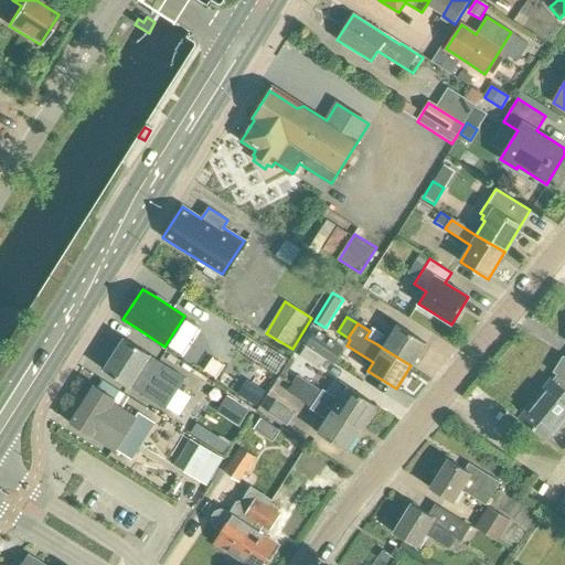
[(396,326),(382,348),(411,365),(425,343),(396,326)]
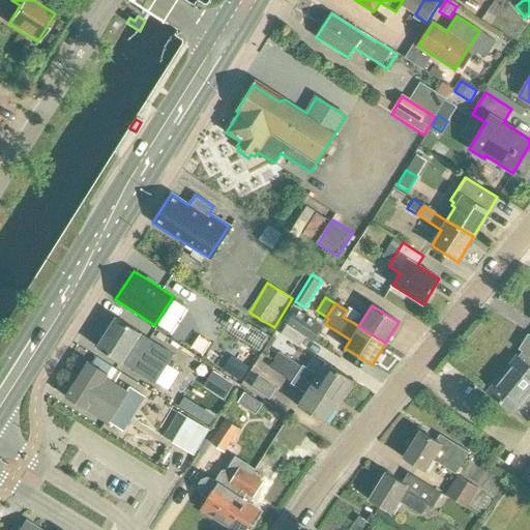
[(294,311),(286,323),(305,336),(312,340),(319,327),(294,311)]
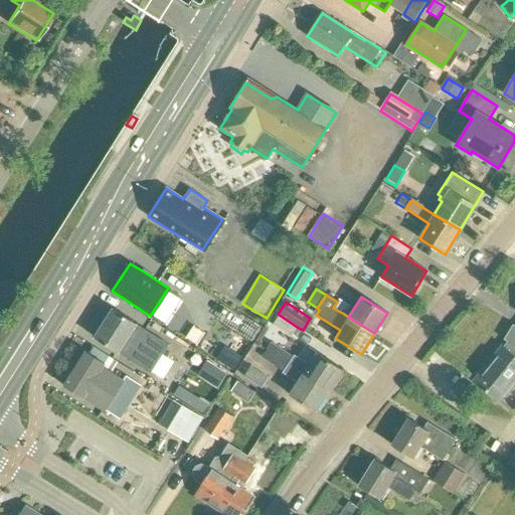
[(167,344),(135,323),(123,316),(113,309),(95,338),(105,345),(105,344),(107,346),(117,352),(118,352),(149,371),(167,344)]
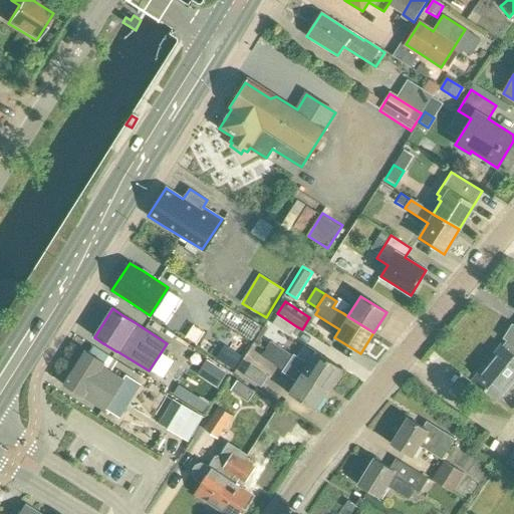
[(238,323),(260,335),(267,324),(245,311),(238,323)]
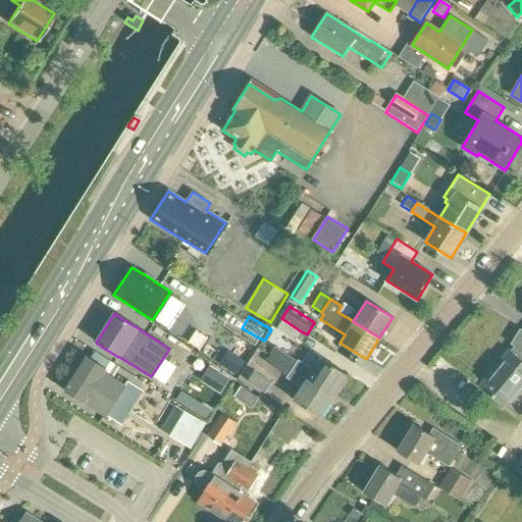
[(301,331),(281,318),(274,329),(294,342),(301,331)]
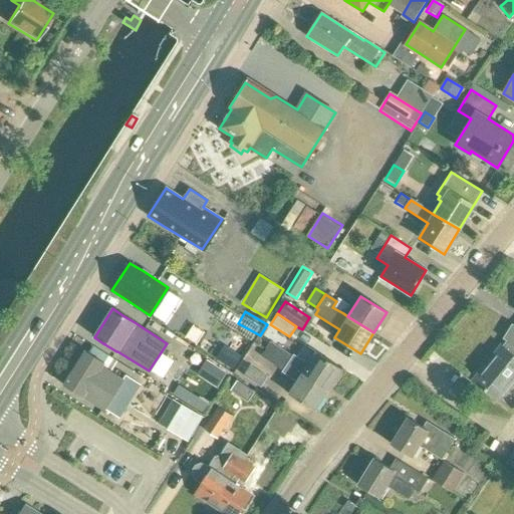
[(194,315),(186,329),(203,339),(212,325),(194,315)]
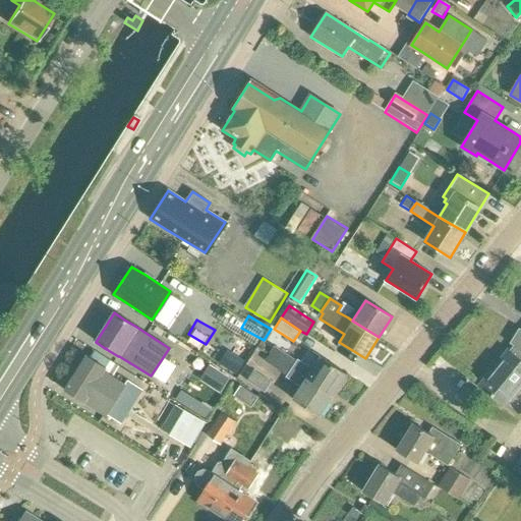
[(520,329),(519,328),(510,342),(513,344),(508,351),(506,349),(477,385),(505,406),(520,386),(520,329)]
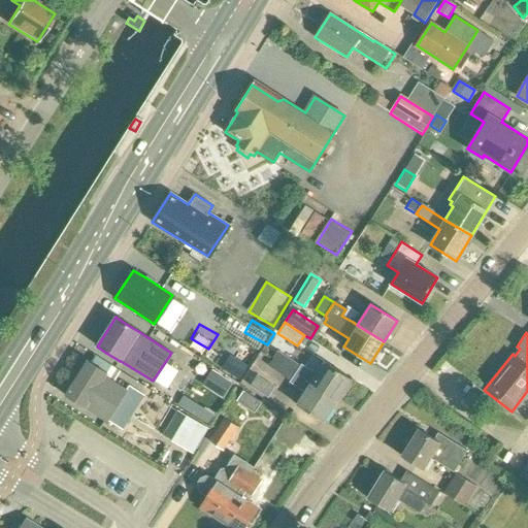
[(269,365),(279,371),(289,357),(279,351),(269,365)]
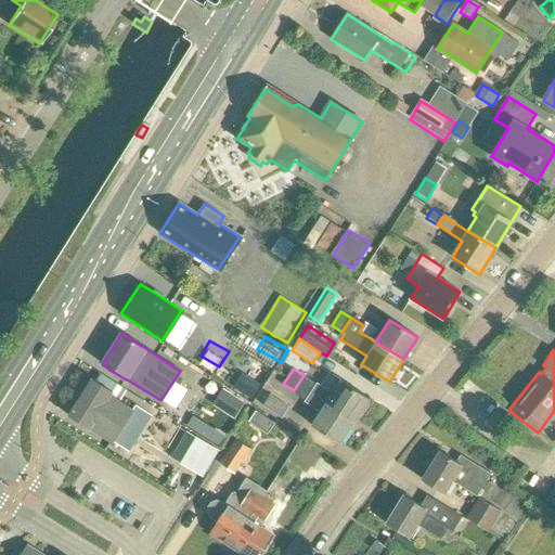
[(240,375),(231,388),(249,399),(258,386),(240,375)]
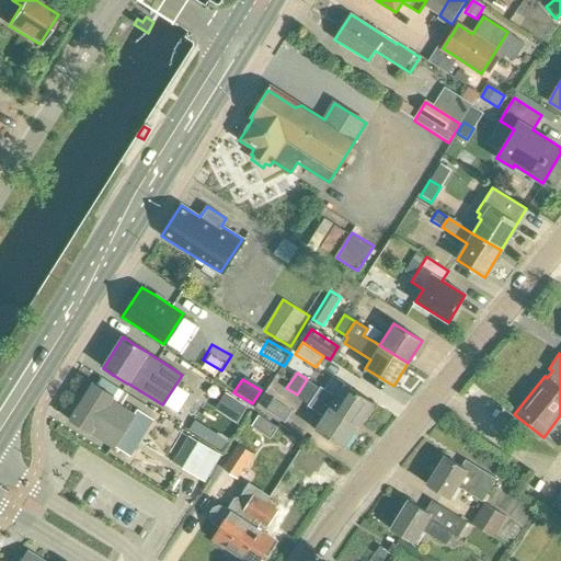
[(307,379),(297,395),(320,410),(318,412),(322,415),(313,430),(342,448),(357,425),(324,403),(313,396),(319,387),(307,379)]
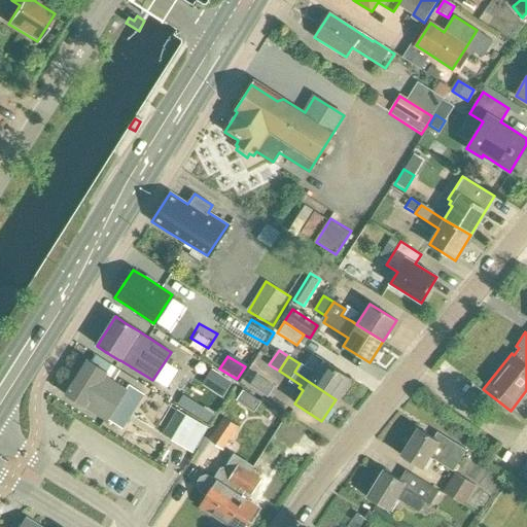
[(88,360),(65,395),(85,408),(85,407),(106,419),(108,420),(127,389),(103,375),(106,371),(100,366),(88,360)]
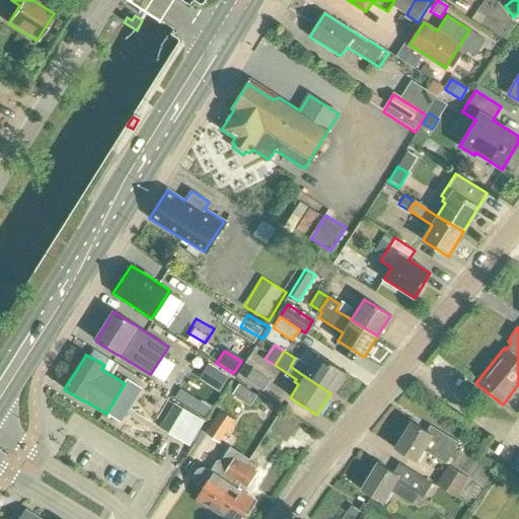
[(310,368),(295,358),(290,366),(300,373),(330,393),(345,372),(318,355),(310,368)]
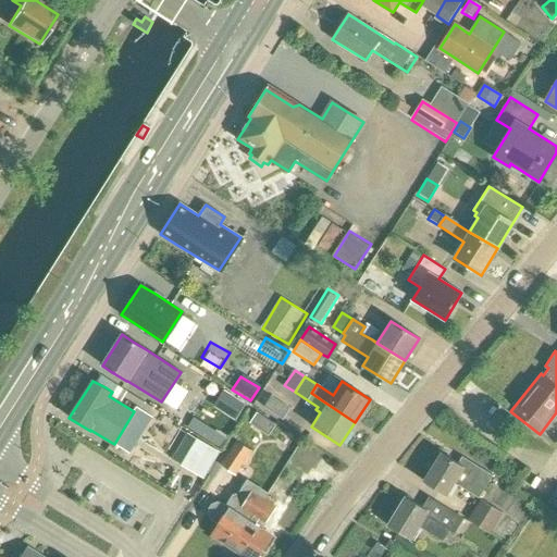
[(222,392),(212,408),(232,421),(243,405),(222,392)]
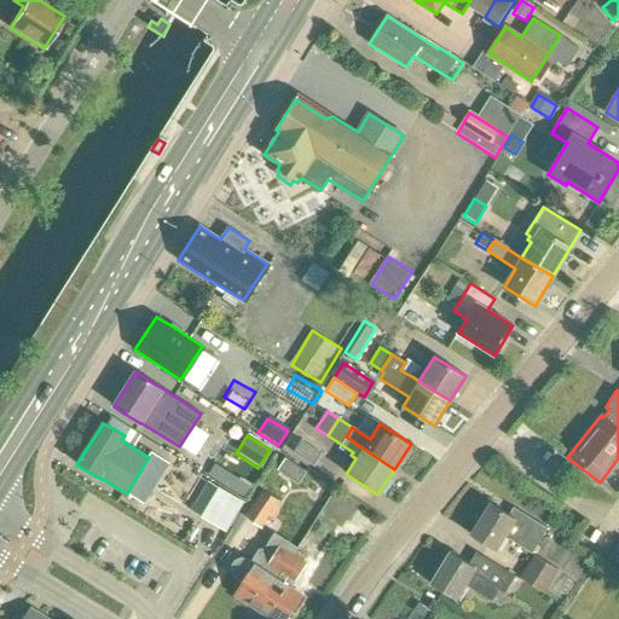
[(316,466),(323,455),(301,441),(295,452),(316,466)]
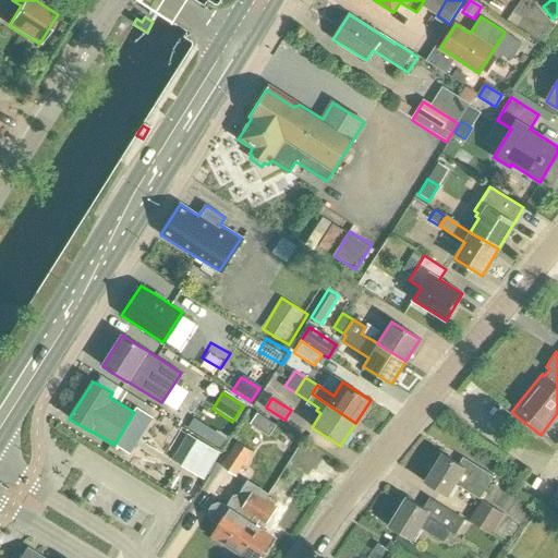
[(269,437),(277,426),(258,414),(252,426),(269,437)]
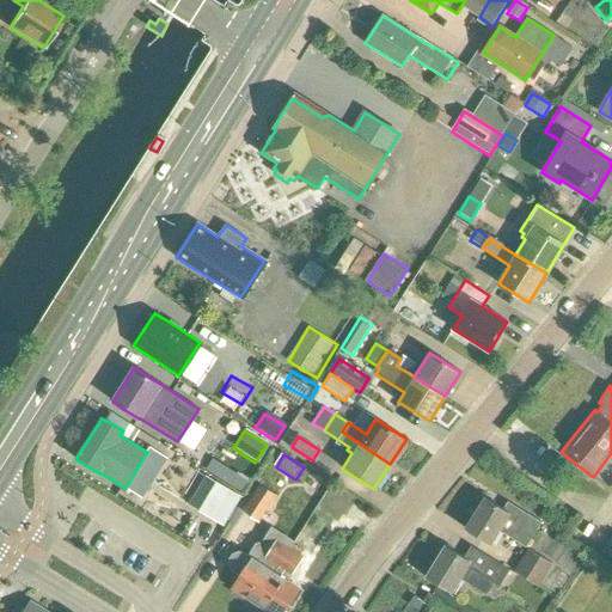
[(233,475),(210,460),(204,471),(227,485),(233,475)]
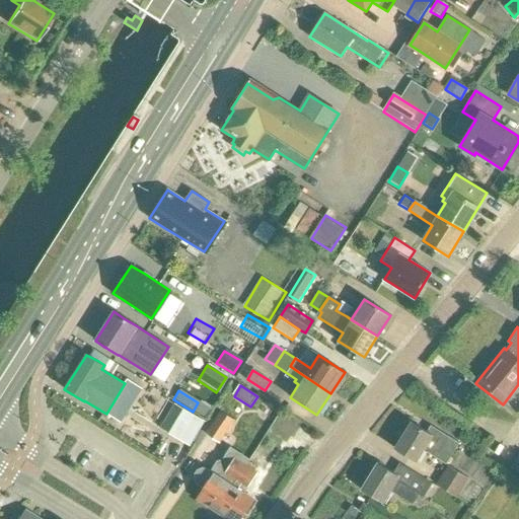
[(191,447),(206,422),(175,403),(160,429),(191,447)]
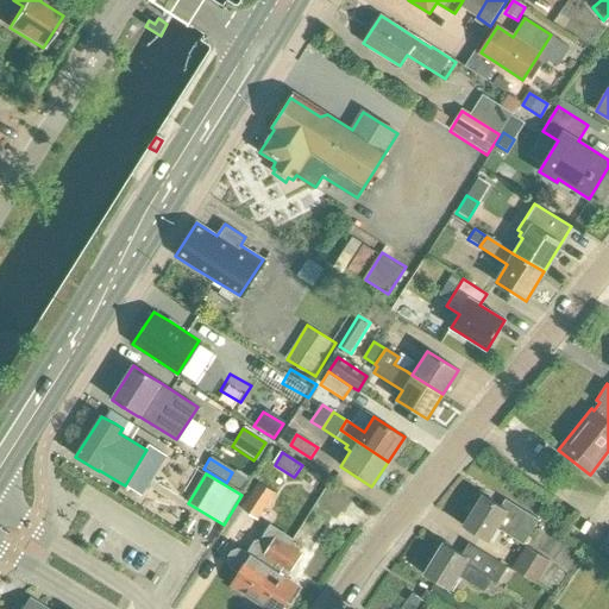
[(258,521),(276,493),(259,482),(240,509),(258,521)]
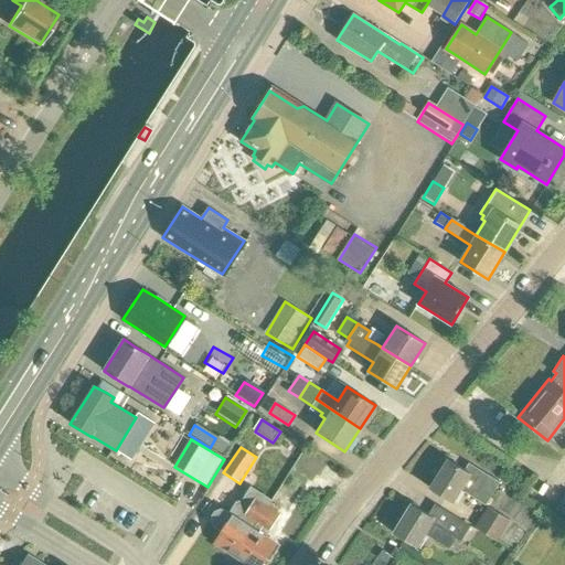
[(308,447),(304,462),(328,471),(333,456),(308,447)]
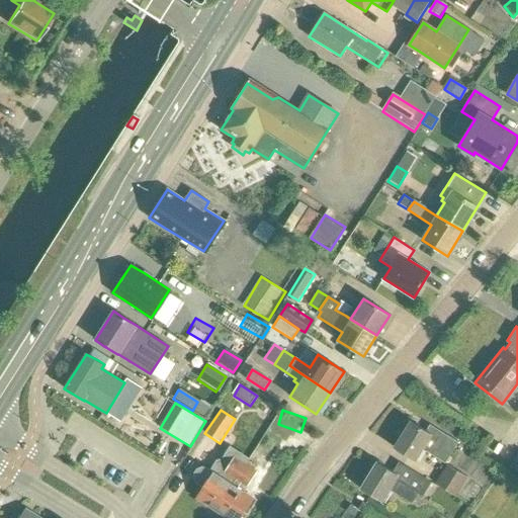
[(426,431),(411,422),(394,448),(414,461),(424,445),(434,451),(434,452),(446,460),(457,441),(430,424),(426,431)]
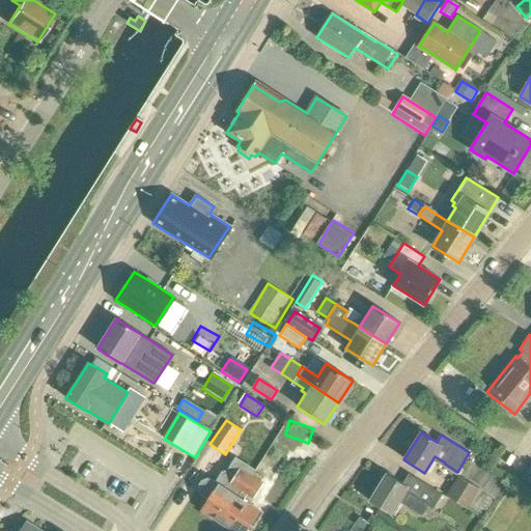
[(215,521),(220,524),(253,472),(255,469),(235,456),(229,466),(227,470),(222,471),(216,481),(211,479),(205,478),(201,480),(198,486),(198,491),(200,496),(207,500),(200,511),(205,514),(204,516),(214,523),(215,521)]
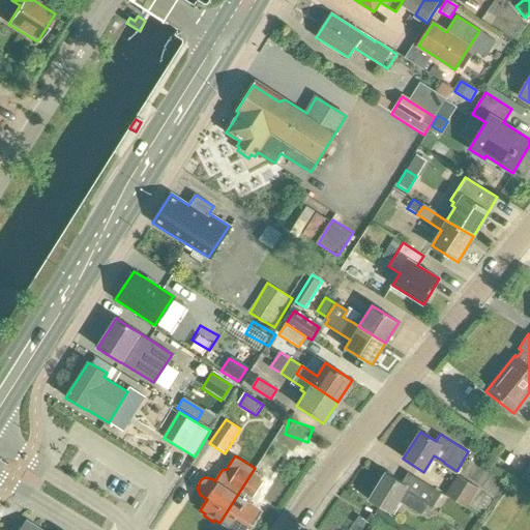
[(253,471),(219,523),(226,527),(225,529),(226,529),(244,529),(249,523),(252,524),(260,510),(248,503),(262,481),(260,480),(262,477),(253,471)]
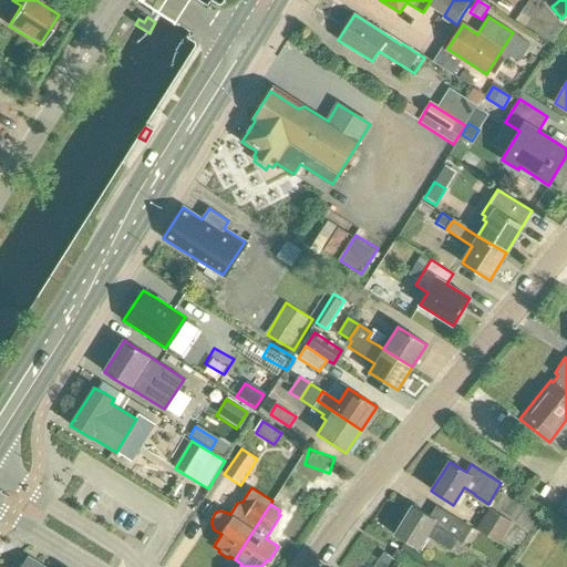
[(471,528),(436,506),(429,517),(412,506),(393,535),(416,549),(425,534),(451,549),(456,539),(462,543),(471,528)]
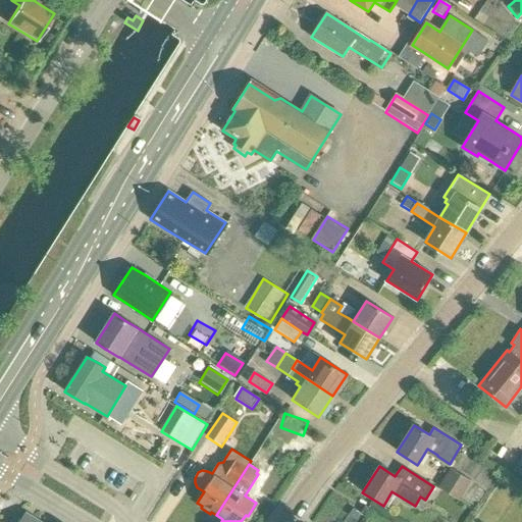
[(459,501),(473,480),(454,467),(440,488),(459,501)]
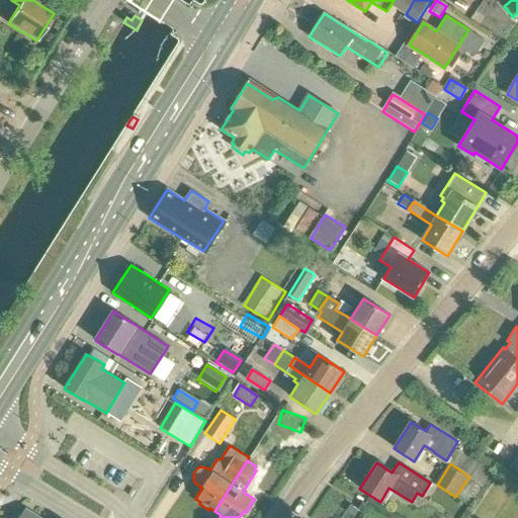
[(357,509),(349,504),(345,510),(352,515),(357,509)]
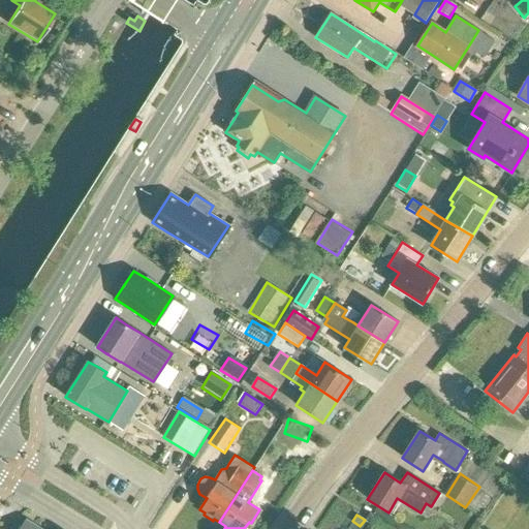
[(40,528),(25,519),(18,528),(40,528)]
